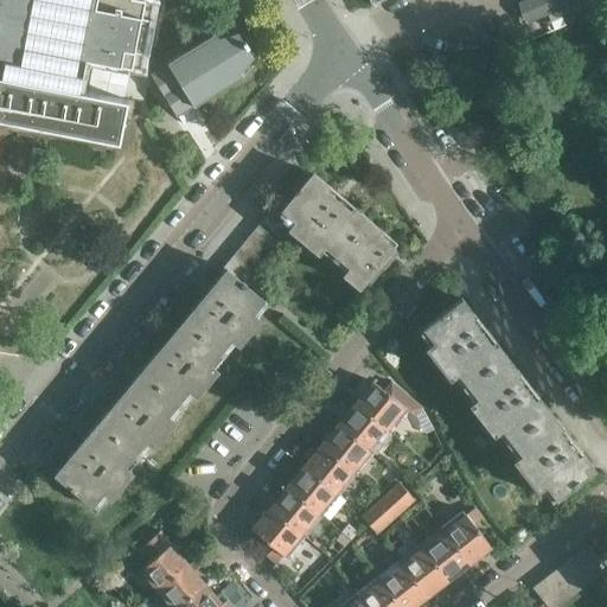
[(0,0),(0,116),(117,140),(123,112),(122,112),(123,109),(131,110),(129,113),(131,113),(134,100),(77,89),(84,56),(131,65),(131,64),(138,65),(141,50),(142,50),(144,49),(149,16),(148,14),(151,0),(0,0)]
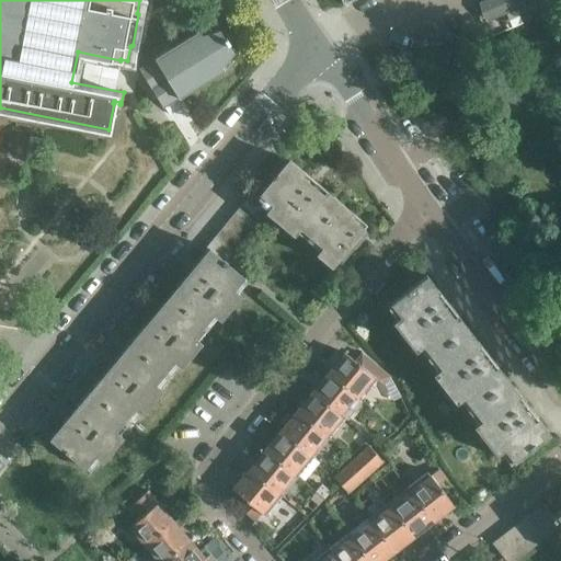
[(488,0),(480,3),(488,21),(517,8),(535,0),(488,0)]
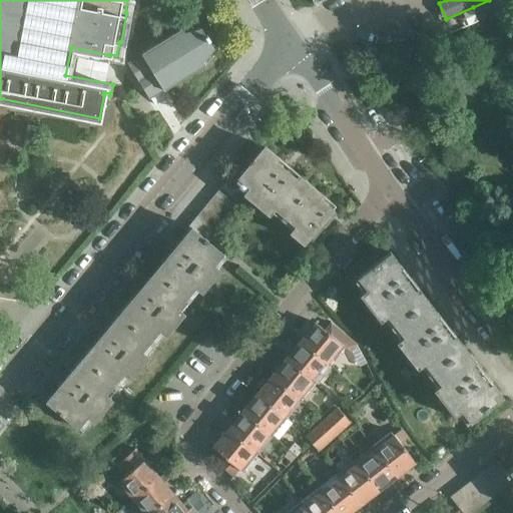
[(495,0),(489,0),(473,7),(478,20),(500,11),(495,0)]
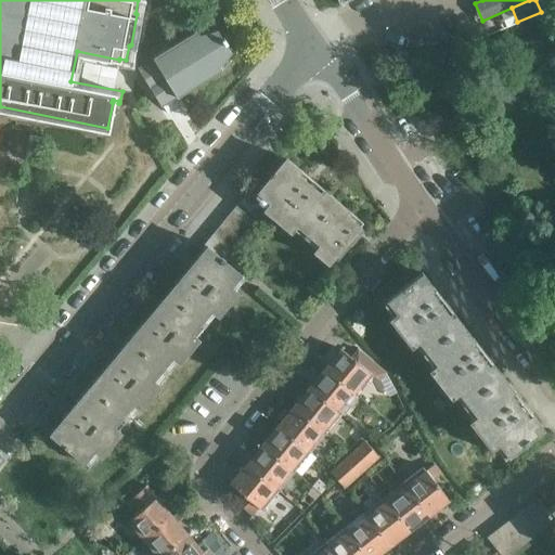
[(196,28),(152,56),(154,60),(139,69),(155,98),(171,88),(176,95),(221,67),(218,63),(230,50),(216,28),(198,33),(196,28)]
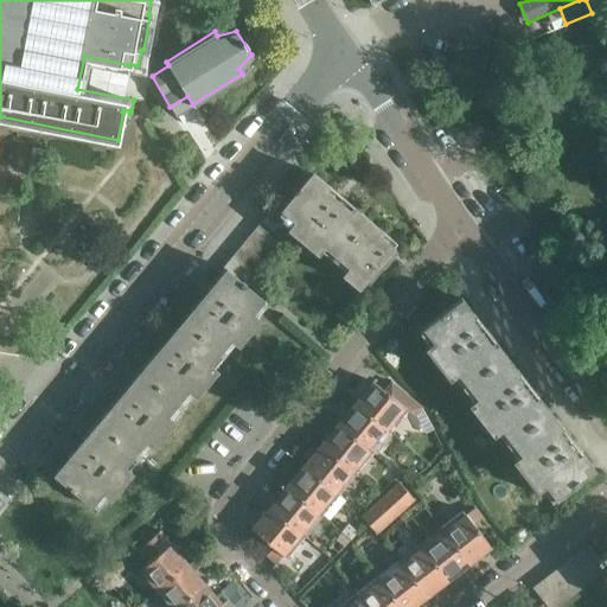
[(288,199),(281,210),(293,221),(287,228),(291,231),(292,230),(302,238),(339,195),(312,172),(310,176),(302,170),(282,195),(288,199)]
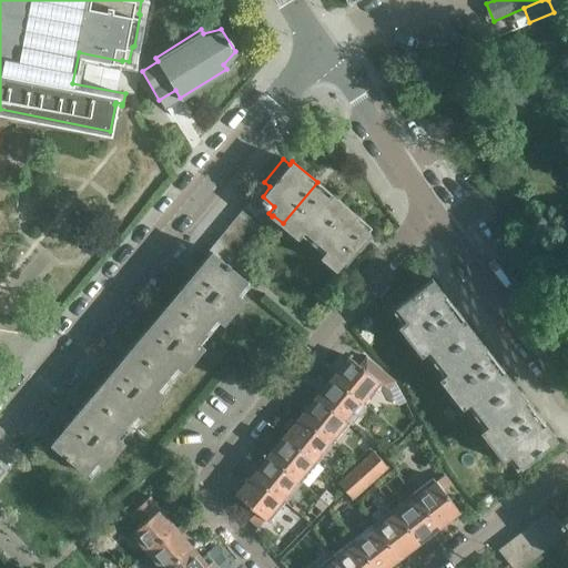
[(317,182),(283,223),(297,235),(300,232),(313,242),(344,204),(317,182)]
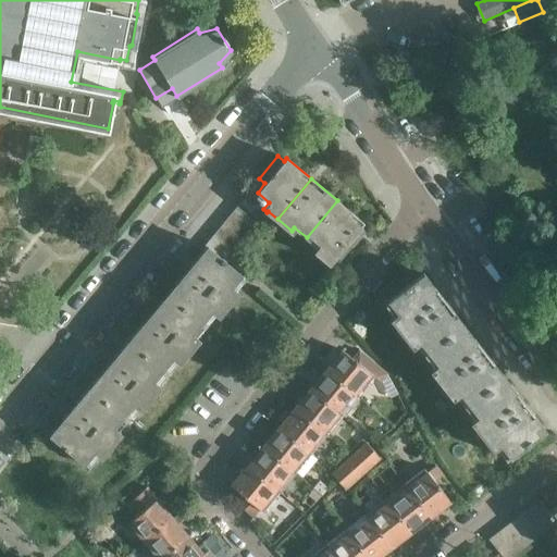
[(251,189),(242,201),(262,218),(267,212),(263,209),(269,202),(258,193),(256,194),(251,189)]
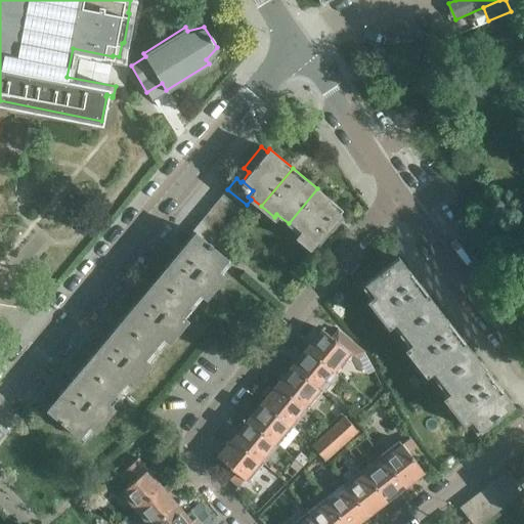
[(317,188),(289,223),(299,232),(296,235),(310,247),(329,225),(332,227),(343,215),(339,212),(342,209),(317,188)]
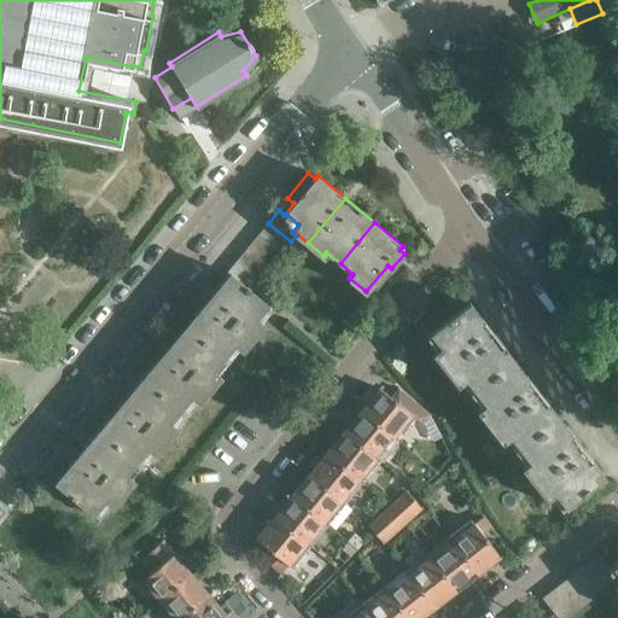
[(268,223),(258,235),(280,254),(291,242),(268,223)]
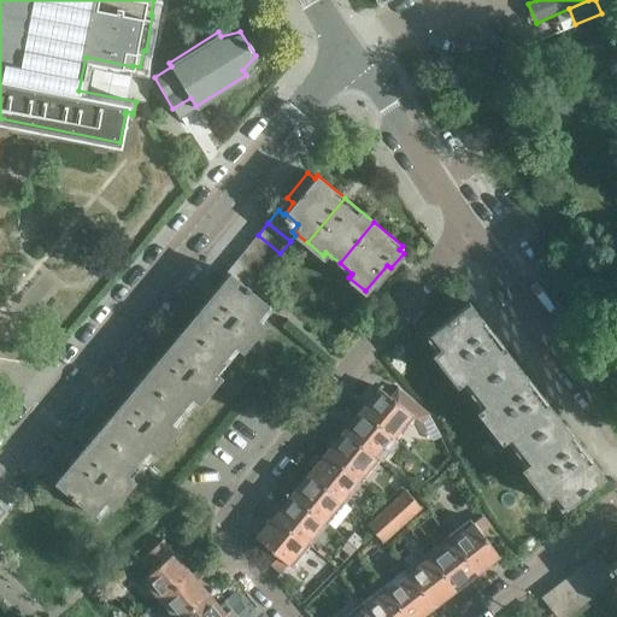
[(258,235),(247,247),(270,265),(280,253),(258,235)]
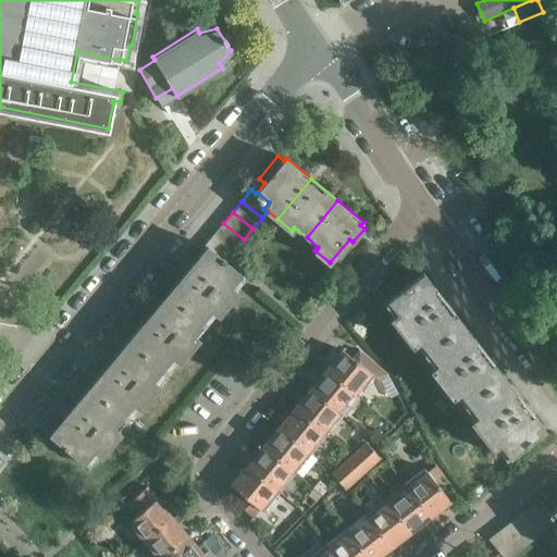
[(223,223),(214,234),(235,250),(244,239),(223,223)]
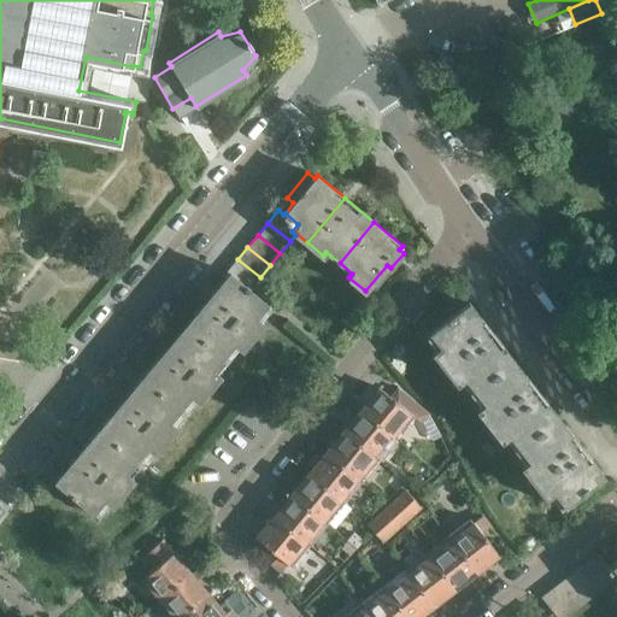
[(228,271),(228,272),(229,274),(250,289),(260,277),(238,259),(228,271)]
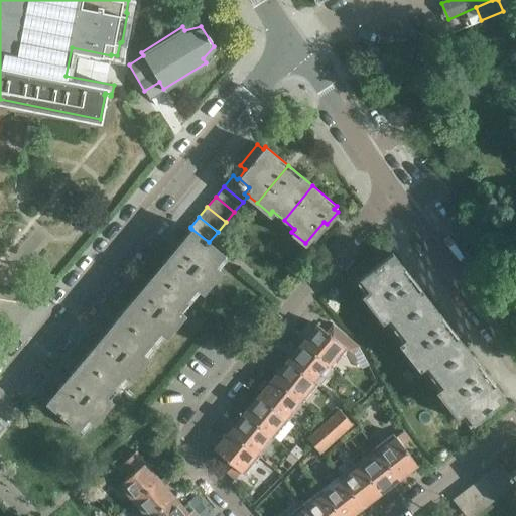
[(191,229),(173,250),(212,281),(221,271),(218,268),(227,257),(209,242),(191,229)]
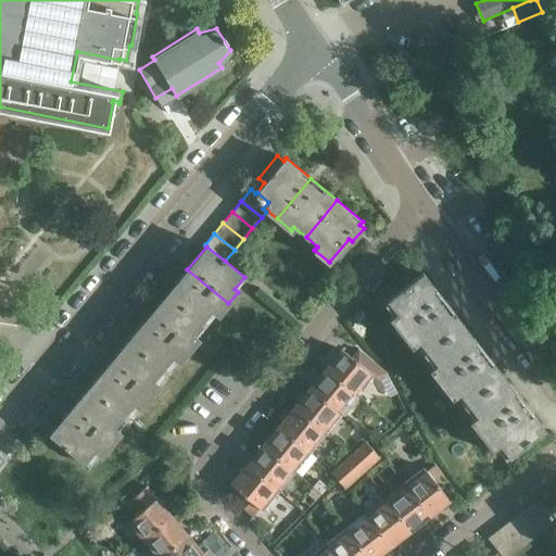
[(187,269),(167,293),(204,325),(215,313),(218,315),(228,303),(187,269)]
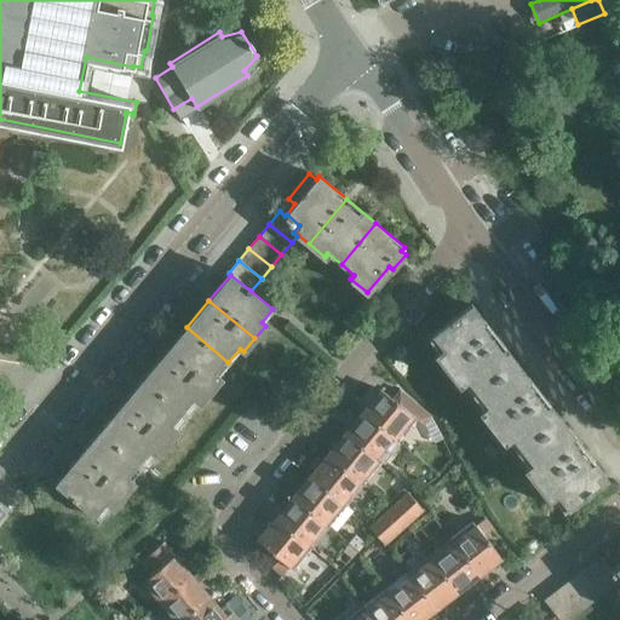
[(472,304),(429,338),(438,351),(435,354),(448,371),(495,334),(472,304)]
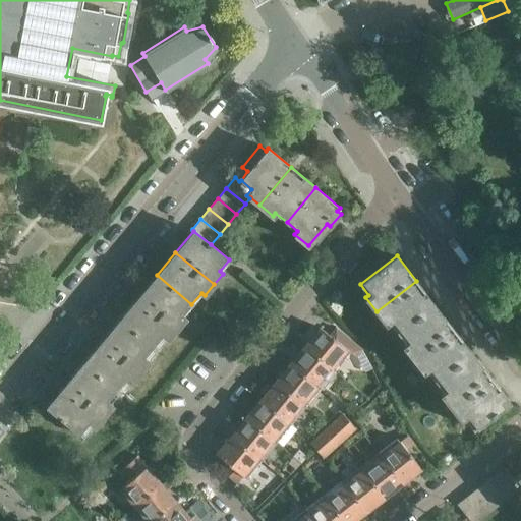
[(157,275),(139,296),(177,328),(186,317),(183,314),(191,304),(157,275)]
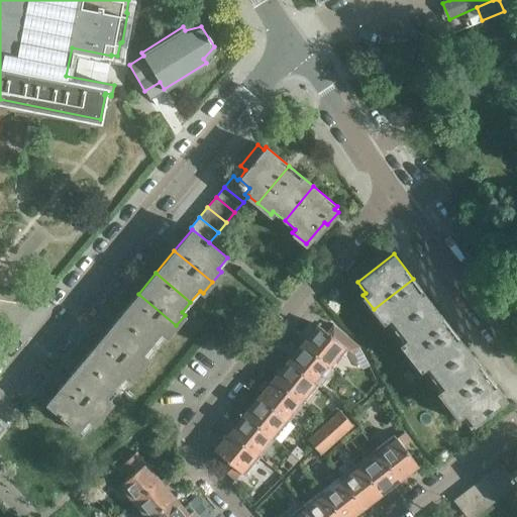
[(413,279),(374,309),(383,321),(386,318),(395,330),(431,302),(413,279)]
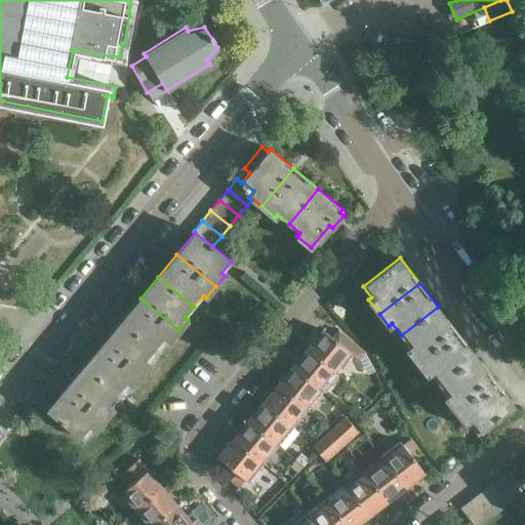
[(140,298),(120,322),(156,352),(166,339),(169,341),(178,330),(140,298)]
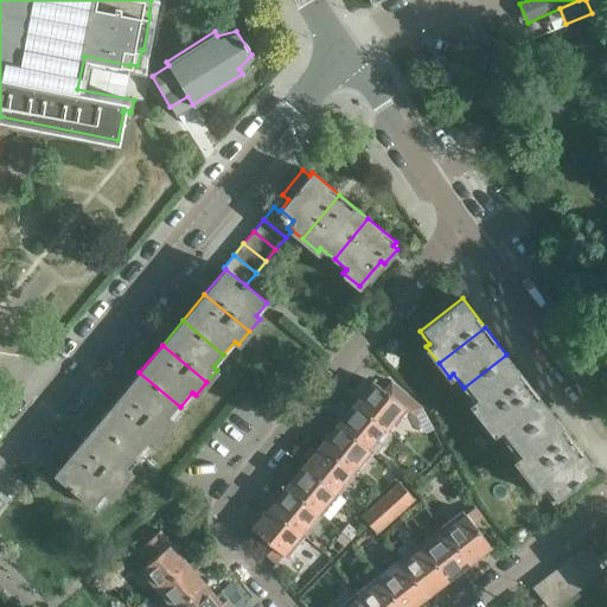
[(506,355),(464,388),(473,401),(470,403),(481,419),(528,383),(506,355)]
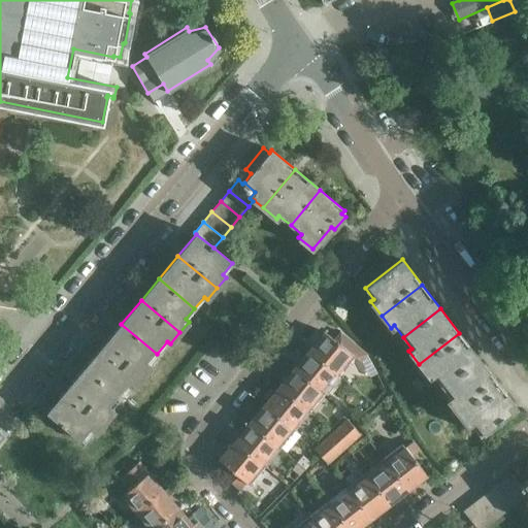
[(121,324),(103,345),(142,377),(152,366),(149,363),(157,354),(121,324)]
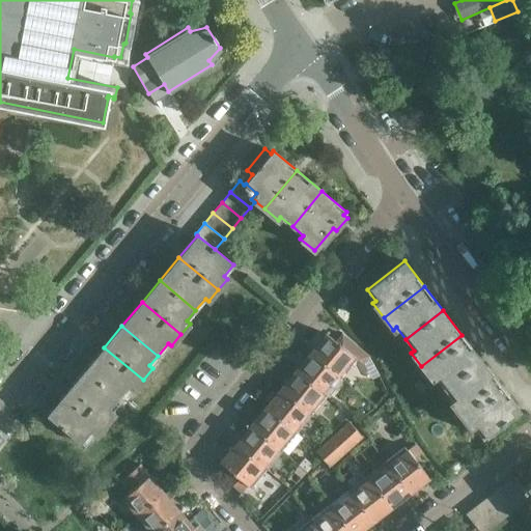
[(316,343),(310,351),(341,376),(347,369),(344,367),(354,357),(357,360),(357,358),(355,356),(361,347),(352,340),(345,348),(326,332),(325,333),(327,335),(318,345),(316,343)]
